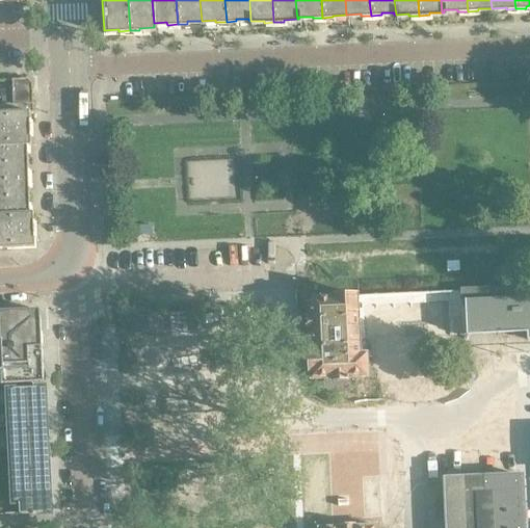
[(0,108),(27,107),(27,109),(31,109),(29,79),(24,75),(0,75),(0,108)]
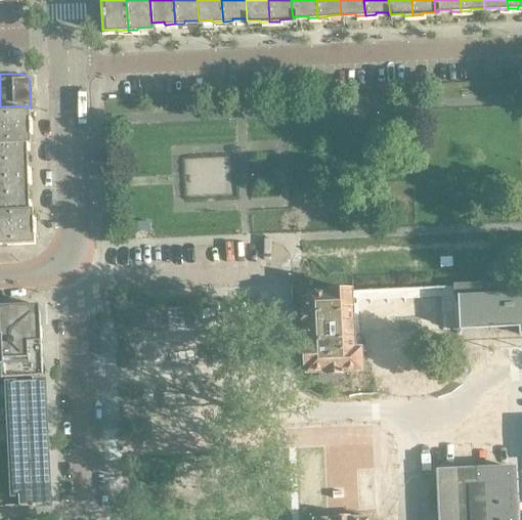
[(0,140),(25,139),(28,139),(27,107),(27,105),(0,106),(0,140)]
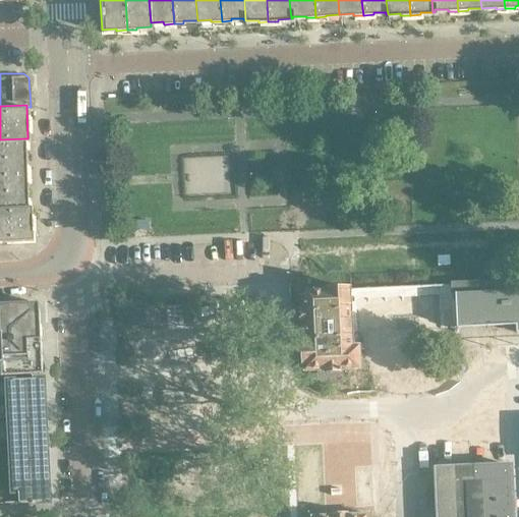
[(0,172),(25,171),(24,138),(0,139),(0,172)]
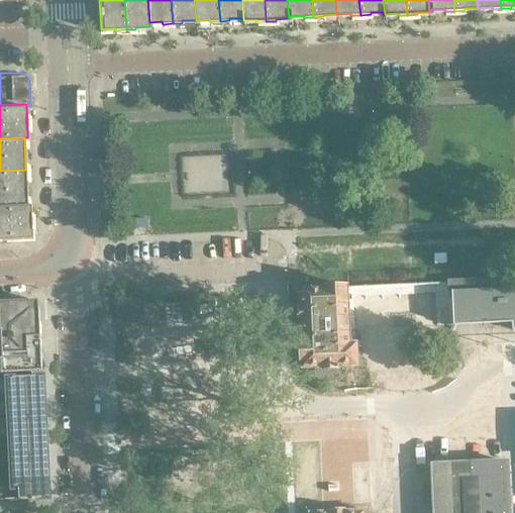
[(0,203),(27,202),(25,170),(0,171),(0,203)]
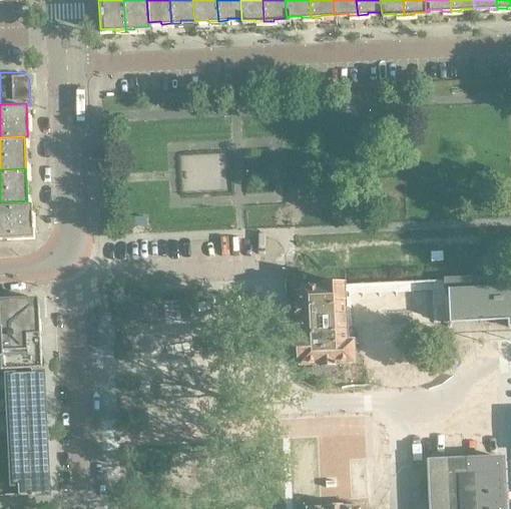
[(0,234),(31,234),(31,228),(30,200),(27,200),(0,201),(0,234)]
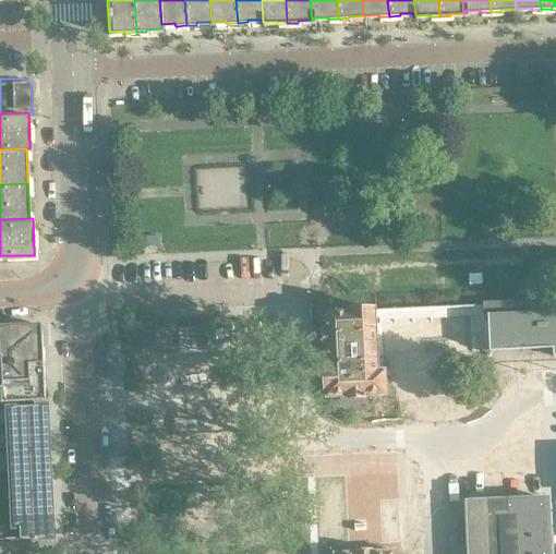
[(547,298),(516,300),(517,346),(550,345),(547,298)]
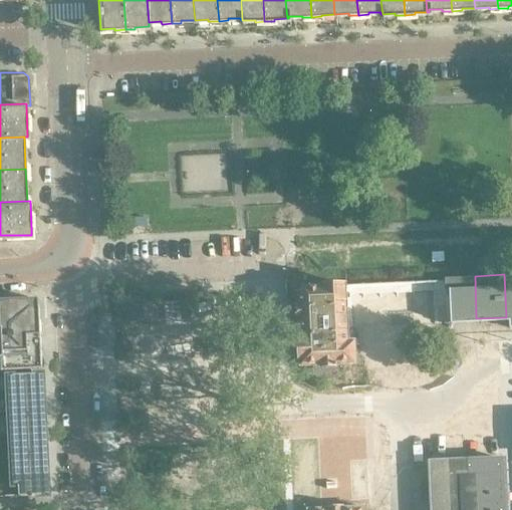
[(475,276),(444,277),(446,320),(476,318),(475,276)]
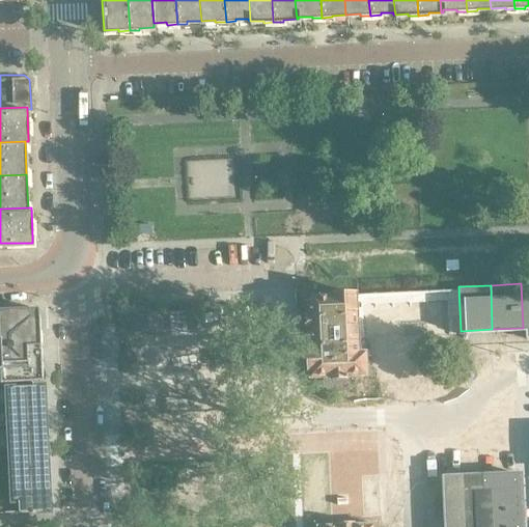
[(461,331),(458,286),(356,292),(355,292),(355,290),(330,292),(312,293),(311,292),(305,299),(306,300),(306,304),(306,312),(306,326),(307,326),(308,341),(307,341),(309,376),(322,375),(322,376),(323,382),(324,383),(327,387),(347,386),(352,381),(352,375),(366,373),(365,348),(363,348),(359,348),(358,335),(362,335),(457,331),(461,331)]
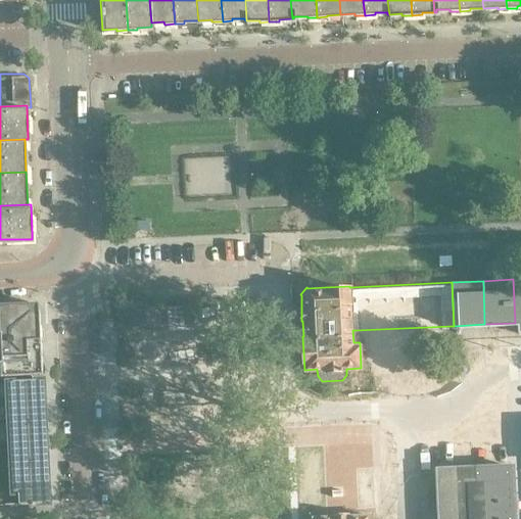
[(38,300),(0,301),(0,337),(40,336),(38,300)]
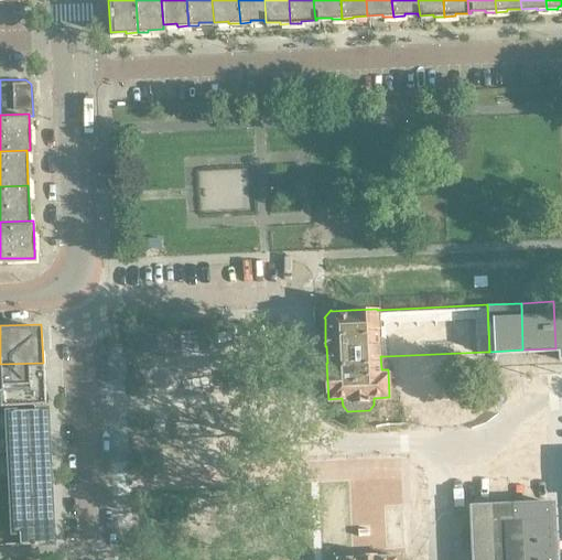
[(43,363),(0,364),(0,402),(44,400),(43,363)]
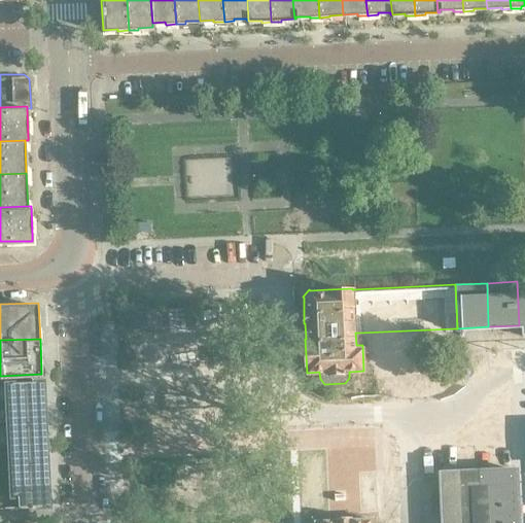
[(42,401),(41,379),(4,381),(5,403),(42,401)]
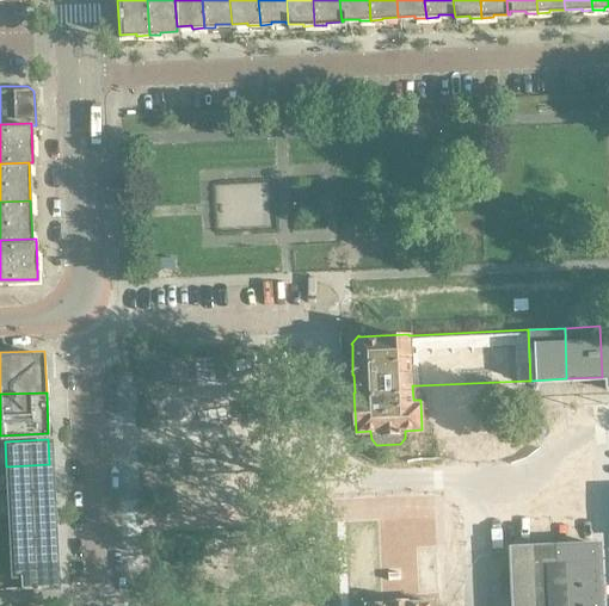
[(49,488),(49,464),(6,467),(7,490),(49,488)]
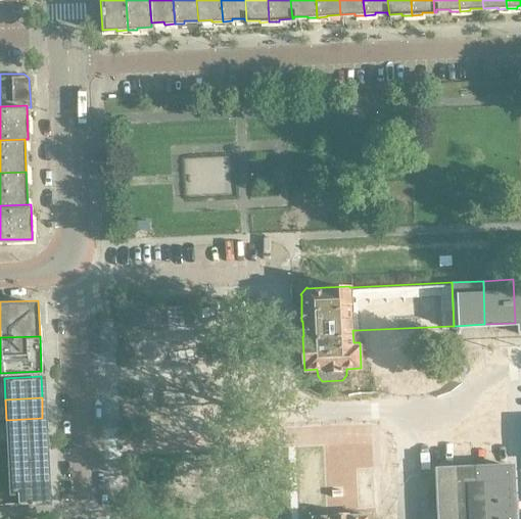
[(43,438),(42,418),(6,420),(7,440),(43,438)]
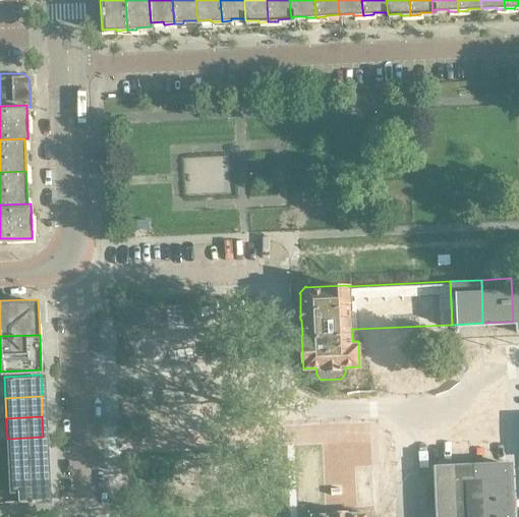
[(44,457),(43,437),(7,439),(8,459),(44,457)]
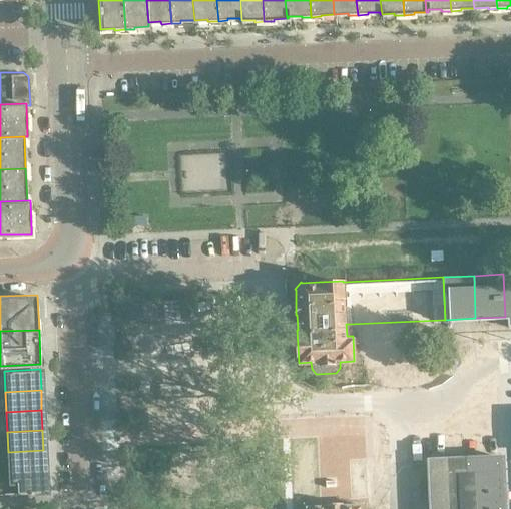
[(44,470),(43,450),(8,452),(9,472),(44,470)]
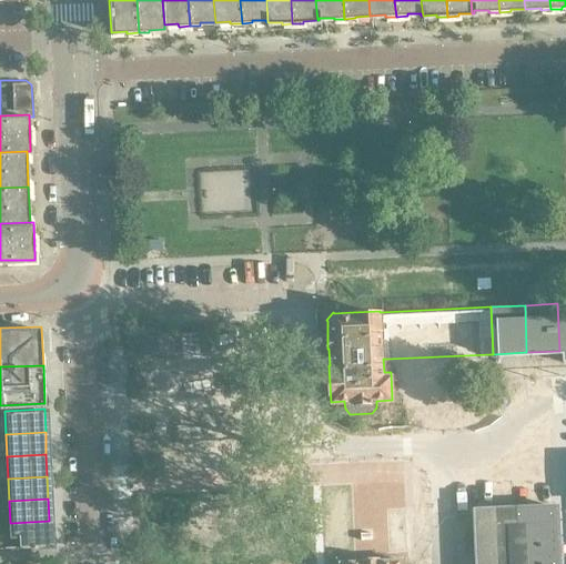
[(555,563),(553,503),(473,506),(475,563),(555,563)]
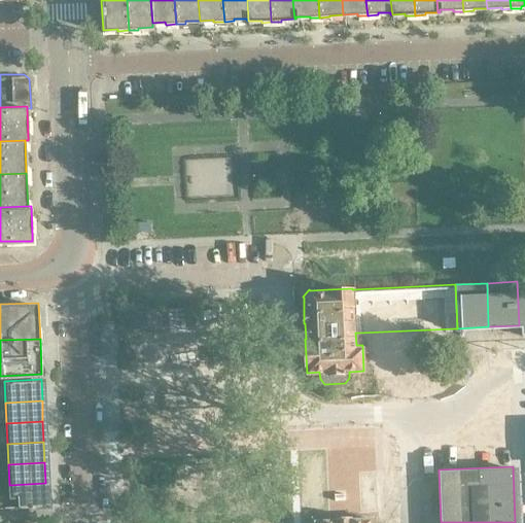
[(46,503),(45,483),(9,485),(9,495),(16,494),(16,504),(18,506),(46,503)]
